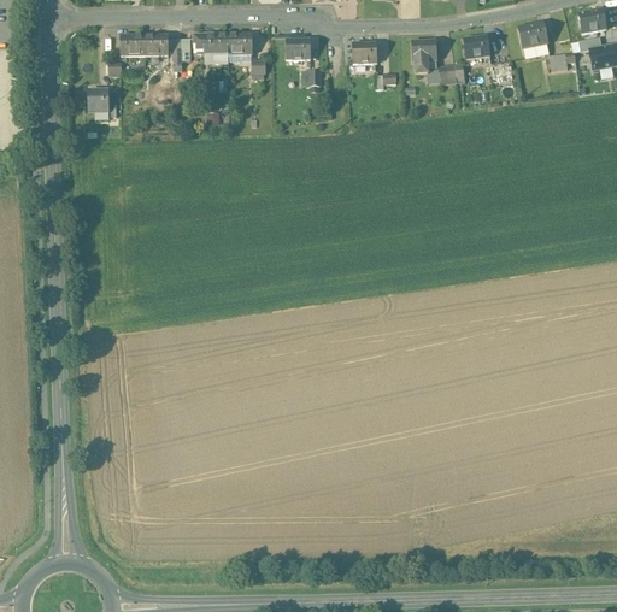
[(603,7),(579,12),(582,33),(606,28),(603,7)]
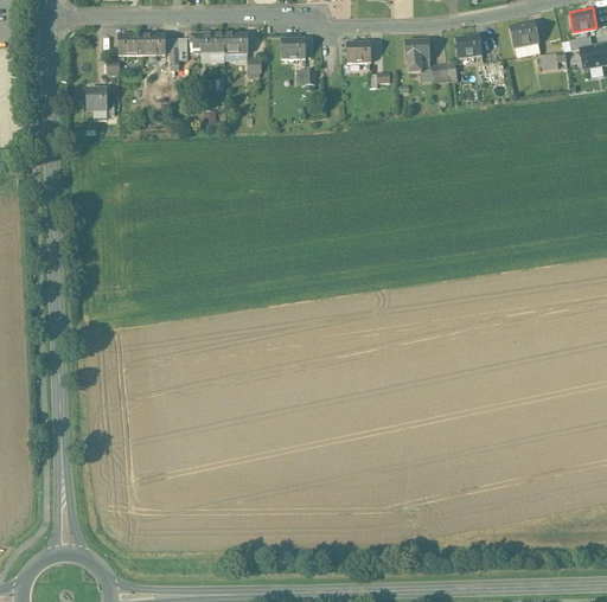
[(534,21),(510,26),(515,45),(537,40),(534,21)]
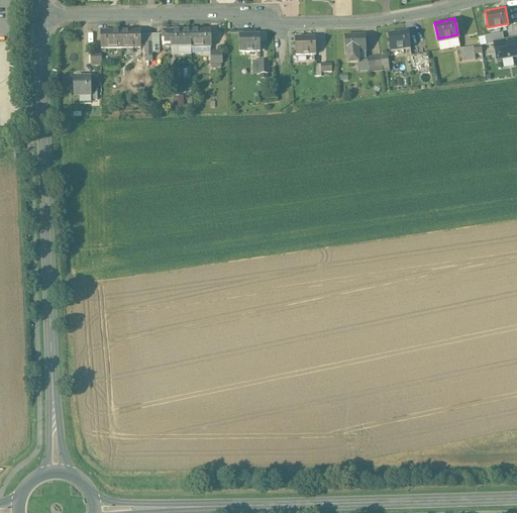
[(191,44),(191,27),(163,28),(163,44),(191,44)]
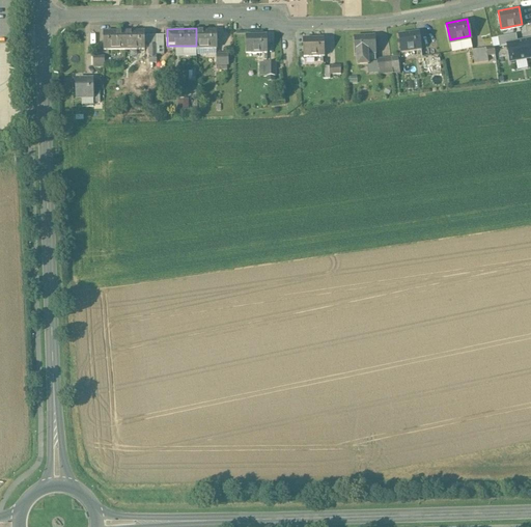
[(217,46),(217,28),(196,28),(196,46),(217,46)]
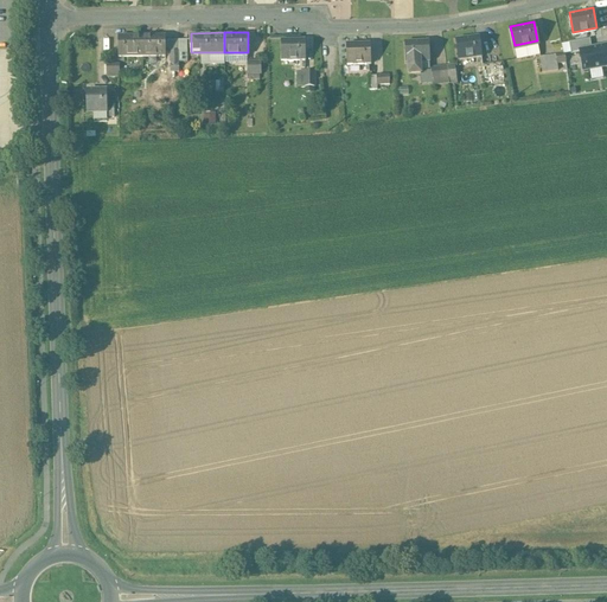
[(142,53),(142,33),(119,33),(119,53),(142,53)]
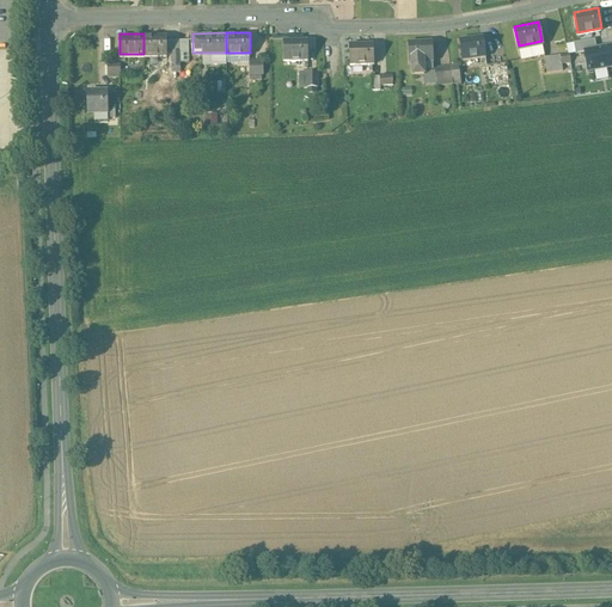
[(167,54),(166,34),(144,34),(144,54),(167,54)]
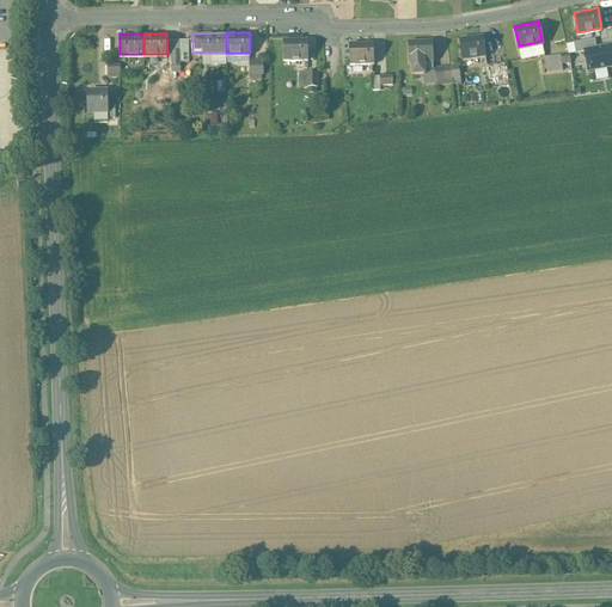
[(483,35),(459,37),(461,57),(485,54),(483,35)]
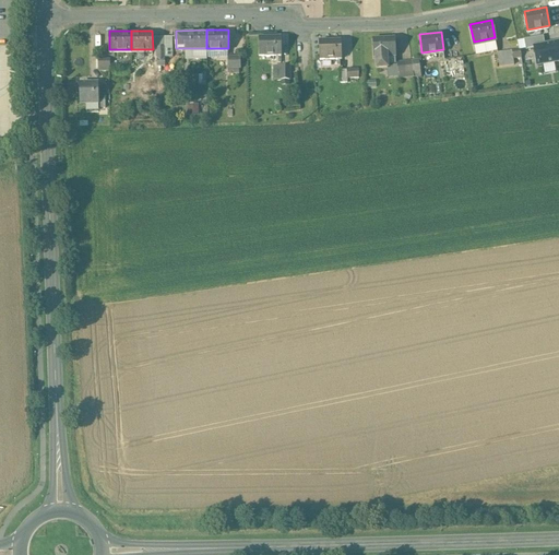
[(543,33),(523,36),(525,47),(533,46),(536,63),(558,59),(558,37),(544,40),(543,33)]
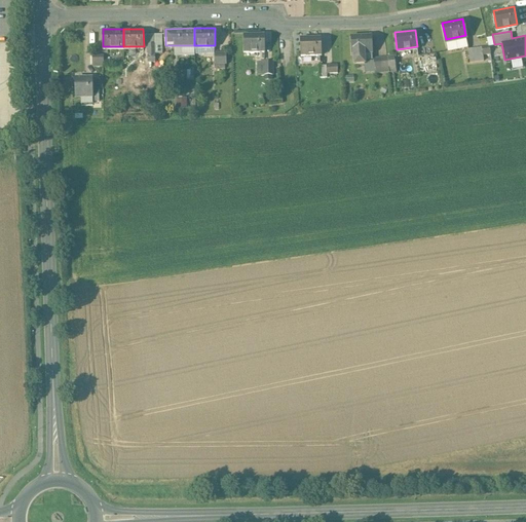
[(264,33),(243,33),(243,50),(264,49),(264,33)]
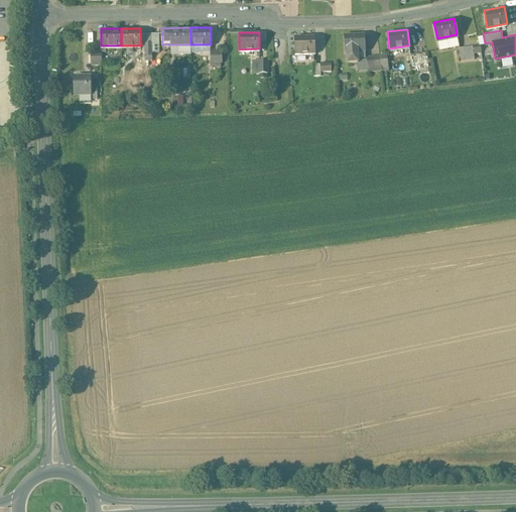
[(365,32),(345,33),(345,50),(347,50),(348,61),(358,60),(357,49),(365,49),(365,32)]
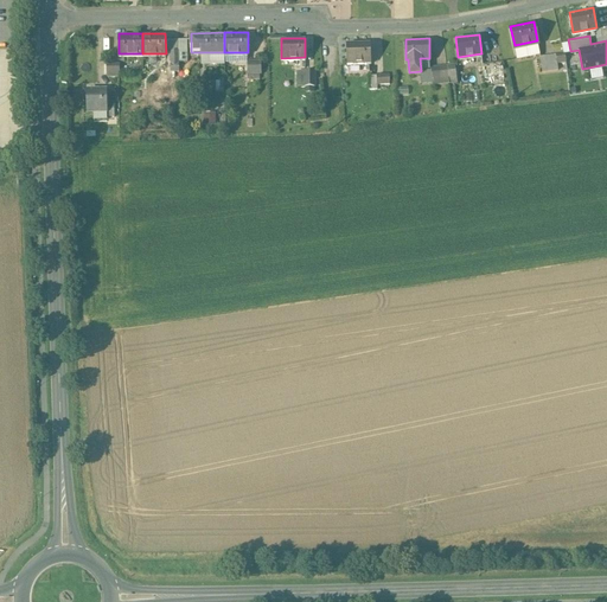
[(370,40),(346,42),(347,62),(371,61),(370,40)]
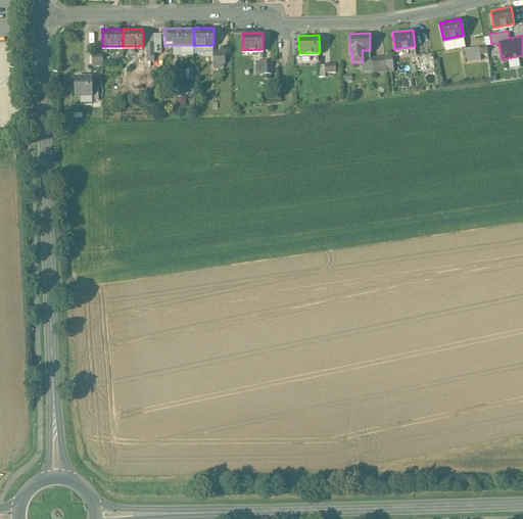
[(479,45),(465,46),(467,59),(481,57),(480,51),(479,51),(479,45)]
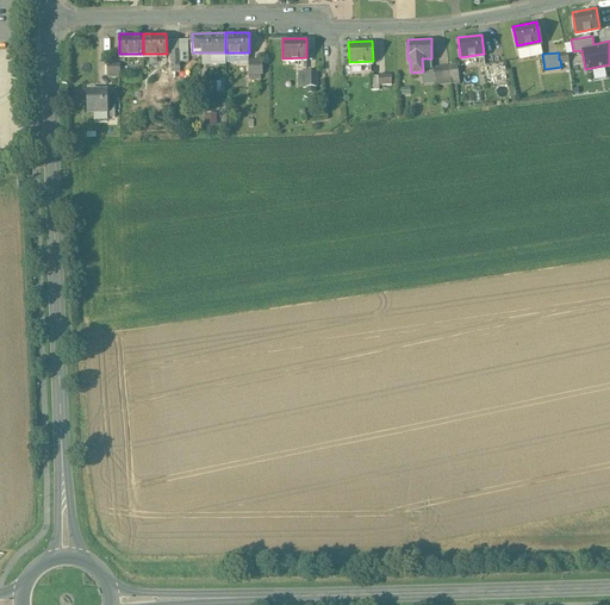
[(262,58),(249,58),(249,72),(262,72),(262,58)]
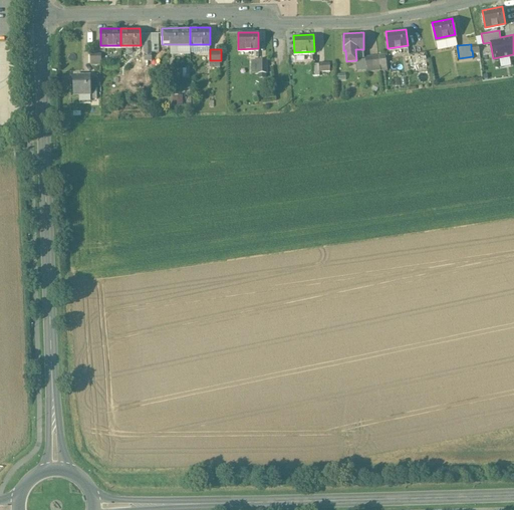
[(387,62),(386,52),(378,53),(380,63),(387,62)]
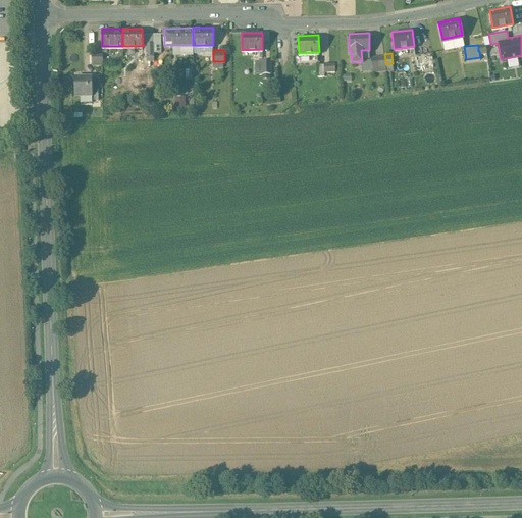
[(384,54),(370,55),(372,70),(386,68),(386,64),(384,54)]
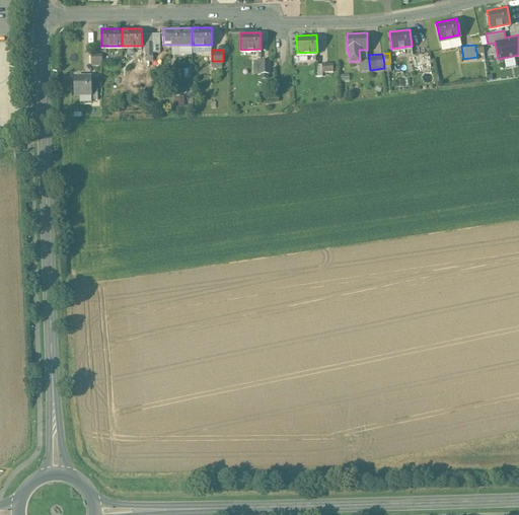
[(269,71),(269,58),(261,58),(261,71),(269,71)]
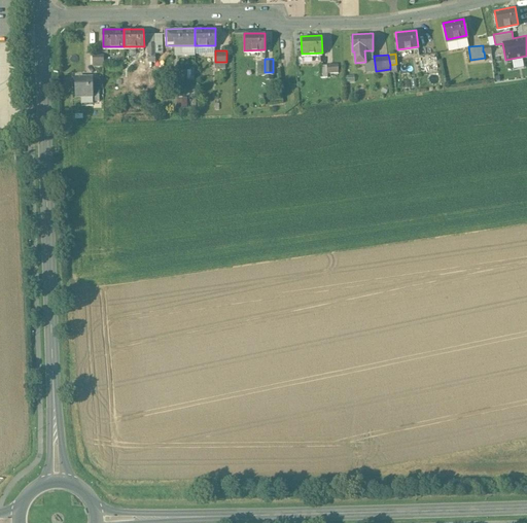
[(93,77),(93,75),(75,76),(75,95),(93,94),(93,77)]
